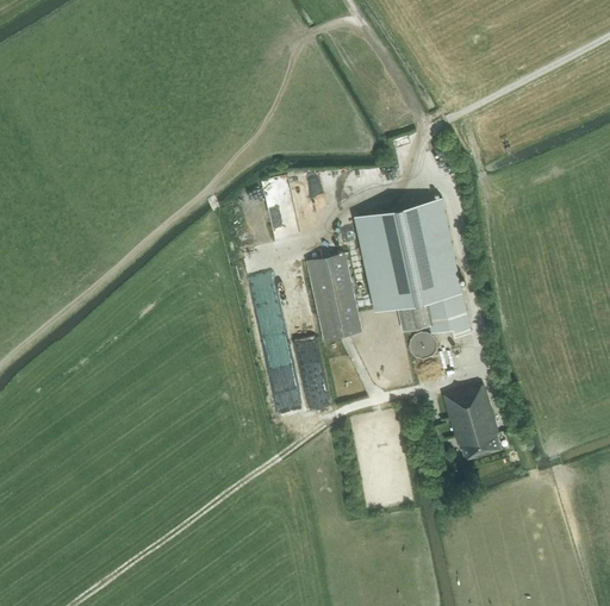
[(430,328),(431,336),(453,332),(454,339),(471,336),(441,199),(354,218),(374,312),(398,307),(404,333),(430,328)]
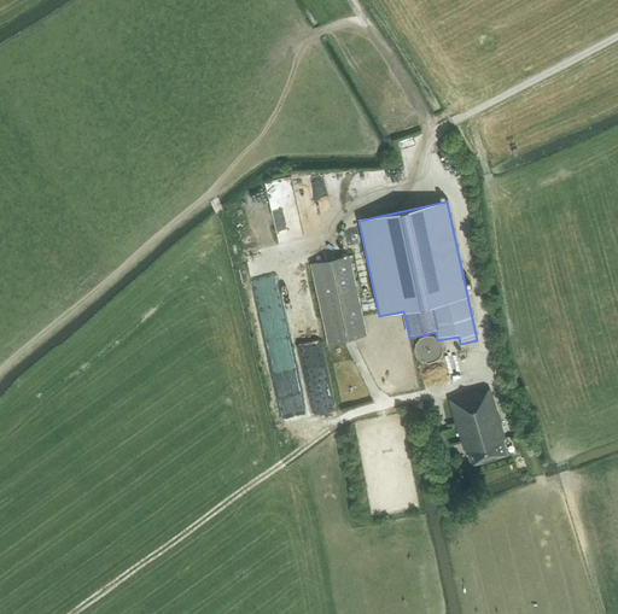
[(313,268),(330,346),(367,338),(350,259),(313,268)]
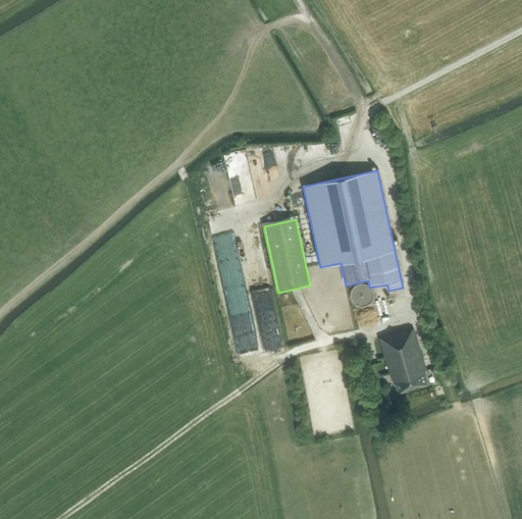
[(373,300),(373,295),(371,290),(366,287),(360,287),(355,289),(352,294),(351,299),(352,304),(356,308),(361,310),(367,309),(371,306),(373,300)]
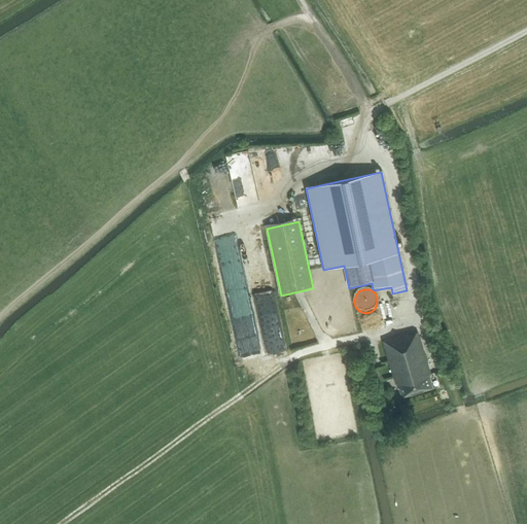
[(257,310),(265,352),(285,348),(278,307),(257,310)]
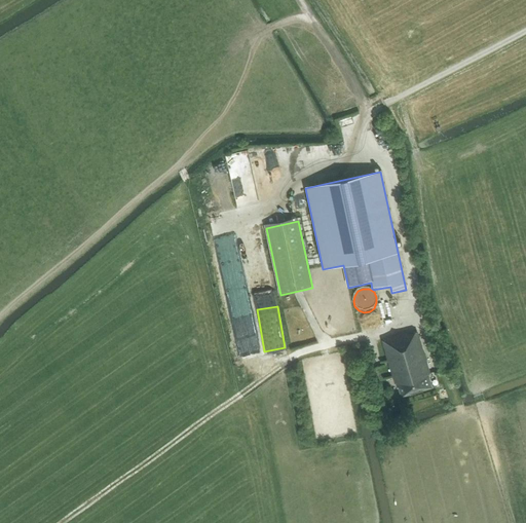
[(402,399),(430,389),(427,377),(429,376),(417,335),(408,337),(407,336),(383,343),(398,390),(400,390),(402,399)]
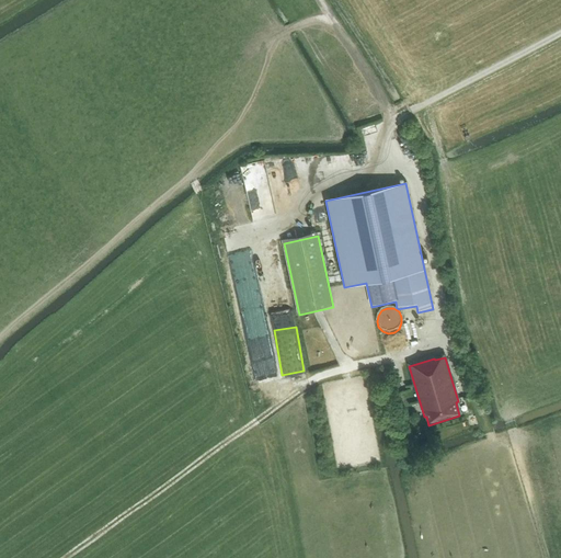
[(402,403),(400,396),(392,398),(395,406),(402,403)]
